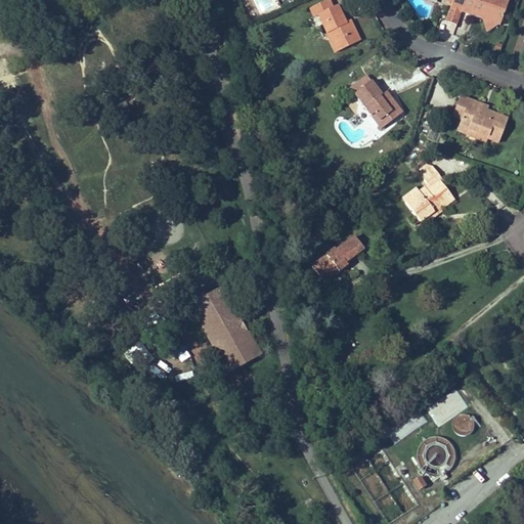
[(333,7),(329,0),(326,0),(309,9),(313,17),(317,15),(333,7)]
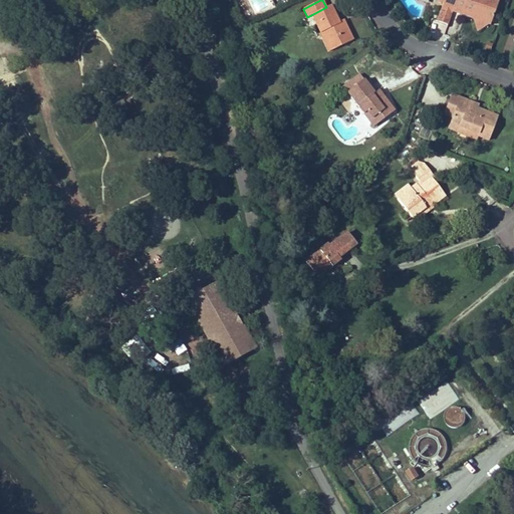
[(435,0),(443,3),(437,20),(448,24),(453,11),(456,0),(435,0)]
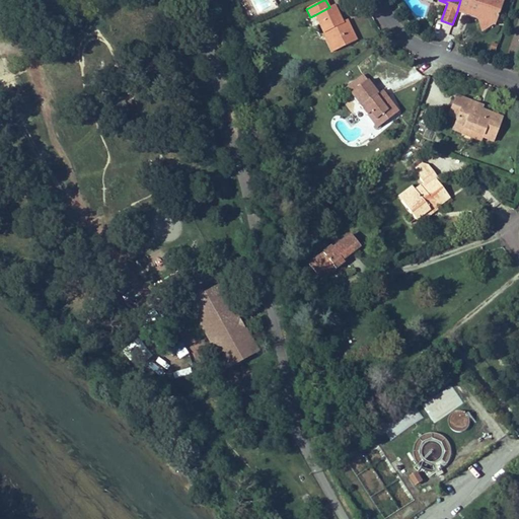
[(460,0),(457,11),(473,17),(474,14),(496,21),(504,0),(460,0)]
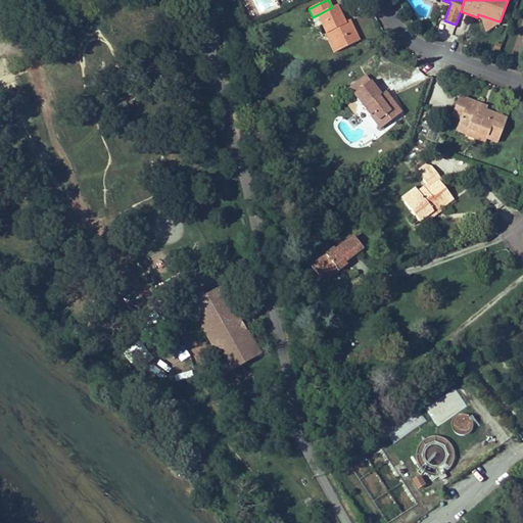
[(360,41),(351,26),(347,28),(345,22),(336,5),(332,7),(317,15),(327,34),(332,32),(341,50),(360,41)]
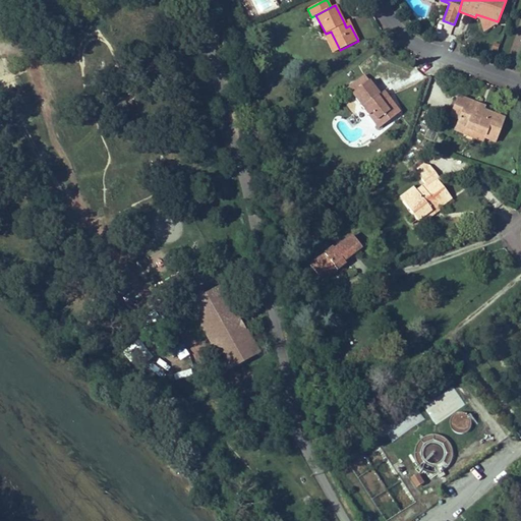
[(498,21),(476,14),(475,17),(479,19),(483,32),(495,24),(497,25),(498,21)]
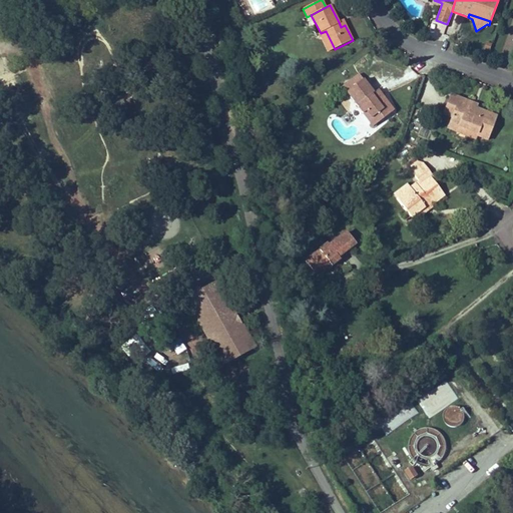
[(335,49),(326,31),(321,33),(330,51),(335,49)]
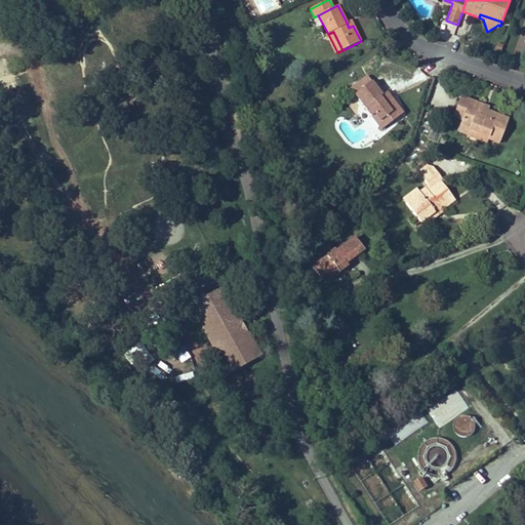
[(372,81),(367,75),(351,88),(355,94),(372,81)]
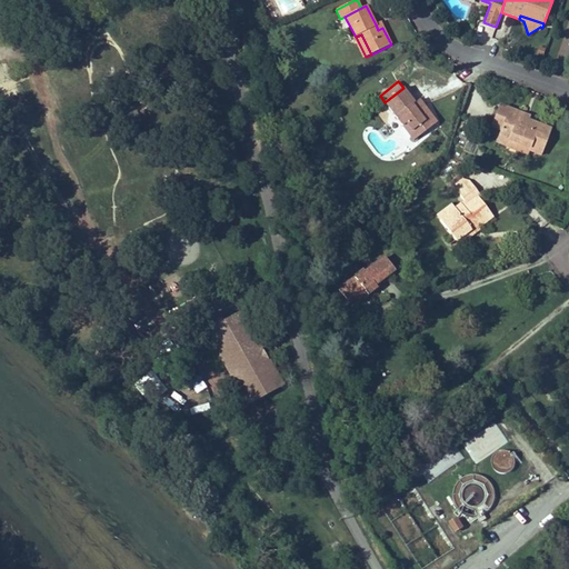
[(415,102),(403,88),(385,102),(403,126),(411,137),(409,138),(413,143),(419,140),(417,138),(437,122),(422,103),(418,107),(415,103),(415,102)]
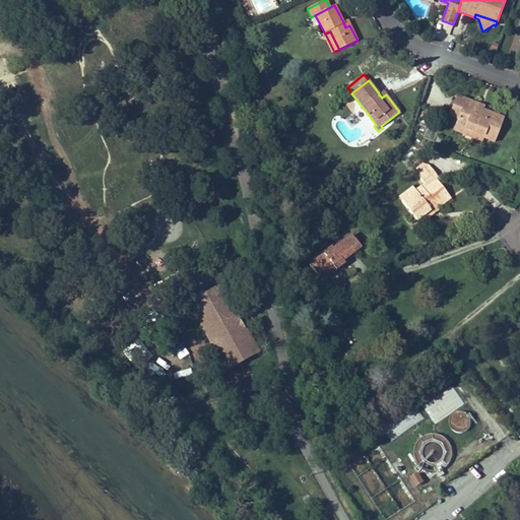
[(504,118),(482,110),(478,108),(479,105),(456,95),(451,110),(459,113),(457,119),(455,124),(473,131),(472,134),(483,138),(495,142),(504,118)]
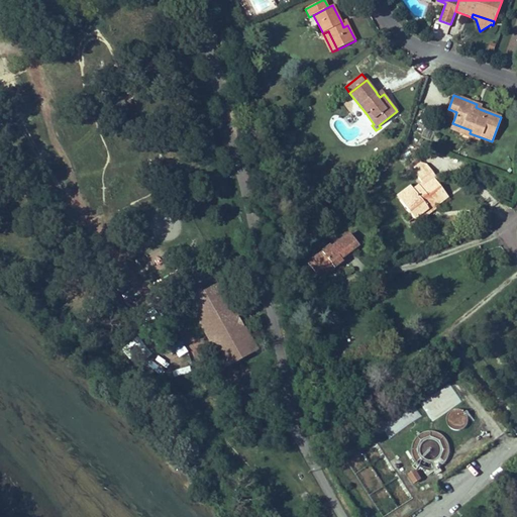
[(456,112),(448,109),(446,115),(454,118),(456,112)]
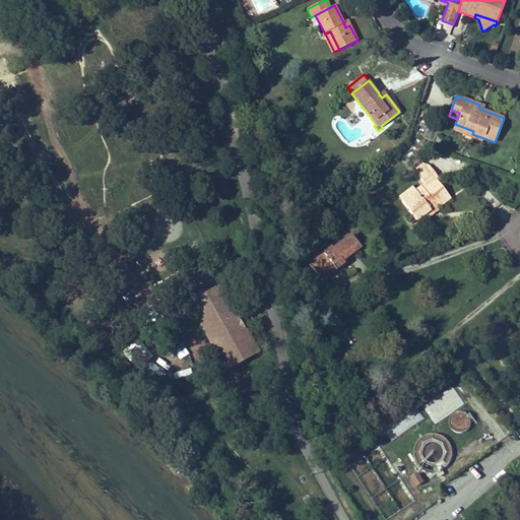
[(473,131),(455,124),(453,129),(482,140),(483,138),(472,134),(473,131)]
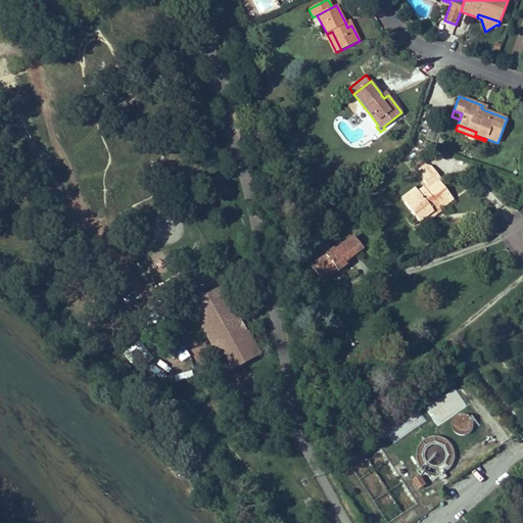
[(425,165),(422,162),(415,169),(417,172),(425,165)]
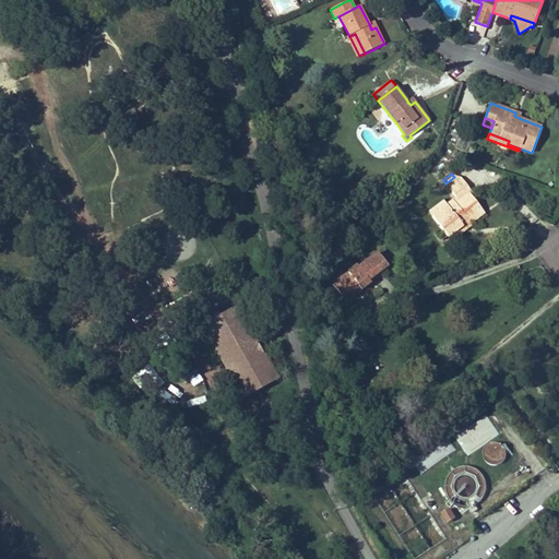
[(472,192),(463,180),(454,177),(445,183),(456,198),(459,201),(455,203),(453,201),(448,205),(432,216),(448,237),(463,225),(461,223),(465,218),(470,224),(484,212),(470,193),(472,192)]
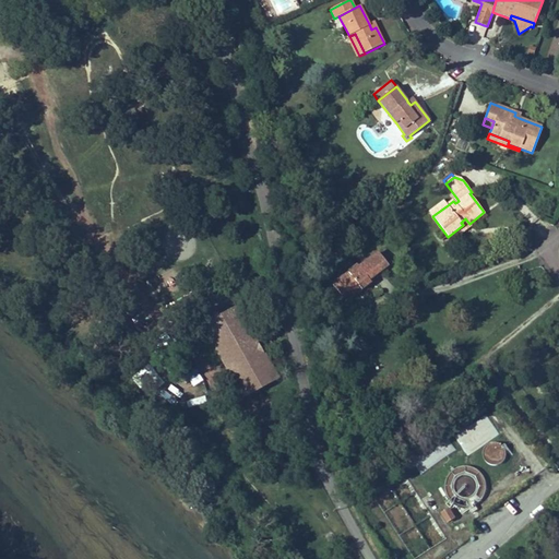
[(448,205),(444,201),(429,212),(432,216),(448,205)]
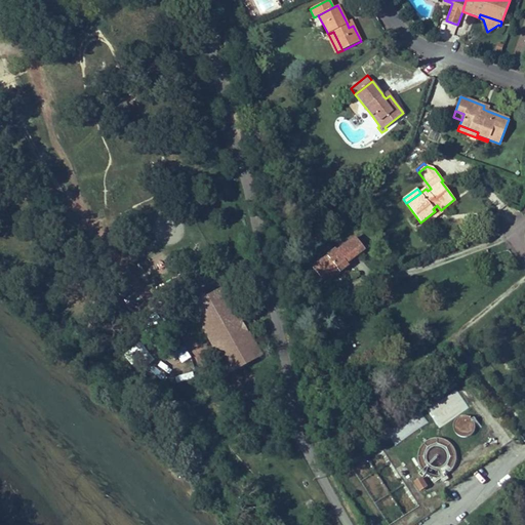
[(441,210),(437,205),(433,209),(435,211),(420,223),(423,226),(442,212),(441,210)]
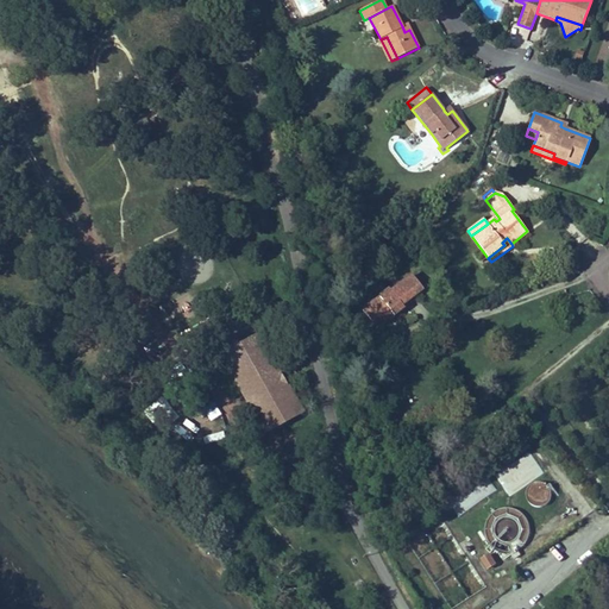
[(422,289),(412,275),(391,292),(389,289),(363,309),(374,322),(390,311),(394,315),(403,308),(402,306),(422,289)]
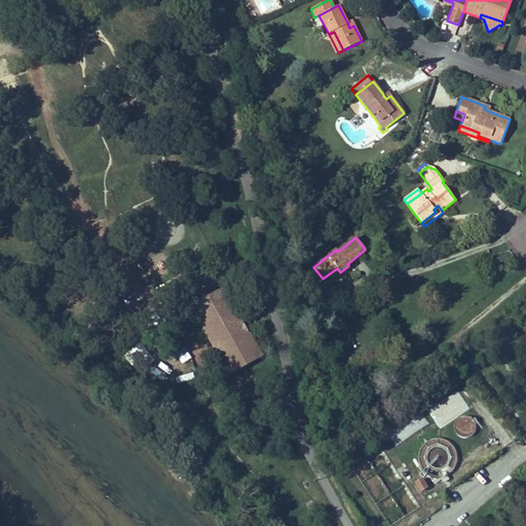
[(340,272),(337,268),(323,278),(326,284),(340,272)]
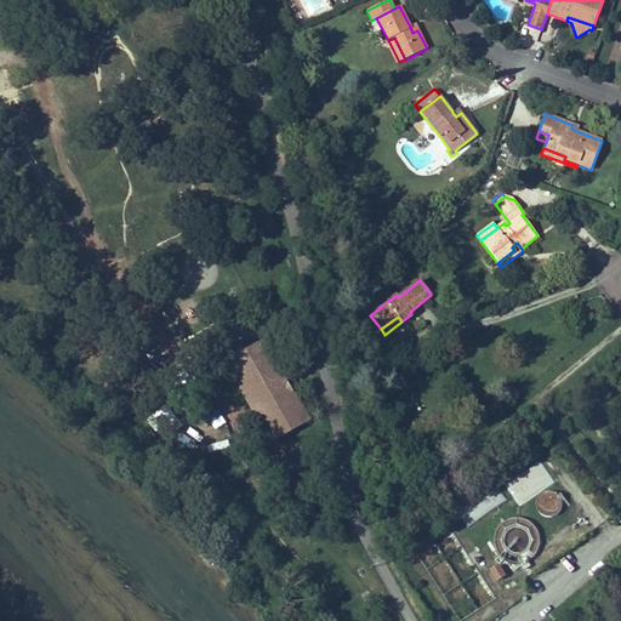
[(269,443),(309,420),(265,340),(224,363),(269,443)]
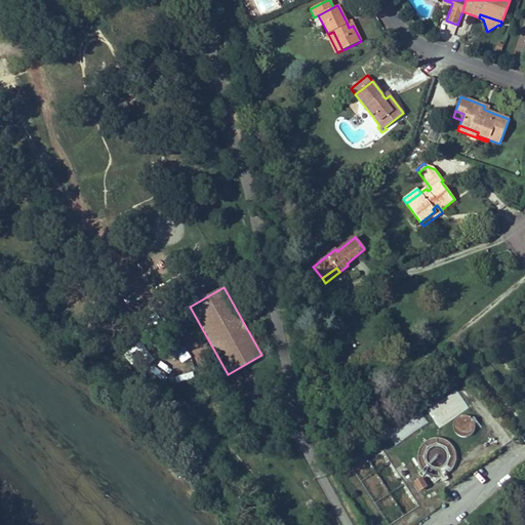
[(155,364),(155,376),(167,376),(167,364),(155,364)]
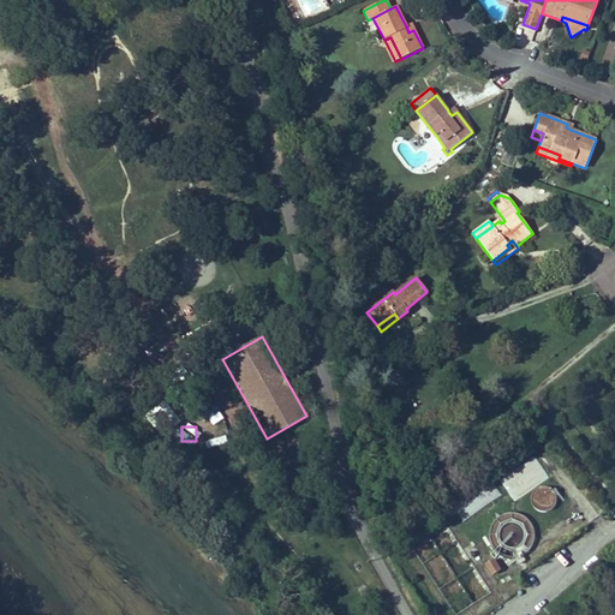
[(535,452),(524,439),(496,461),(506,473),(535,452)]
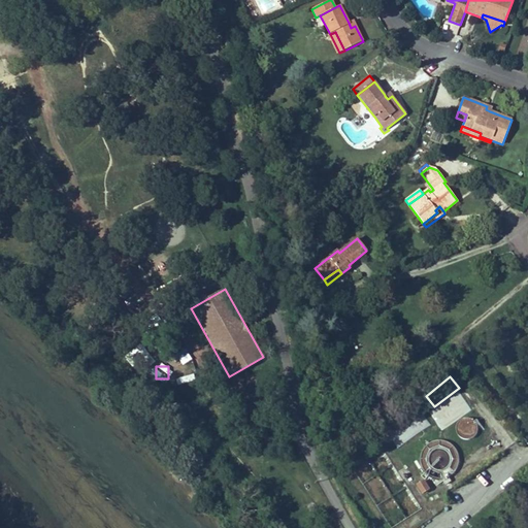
[(473,441),(480,420),(462,415),(456,436),(473,441)]
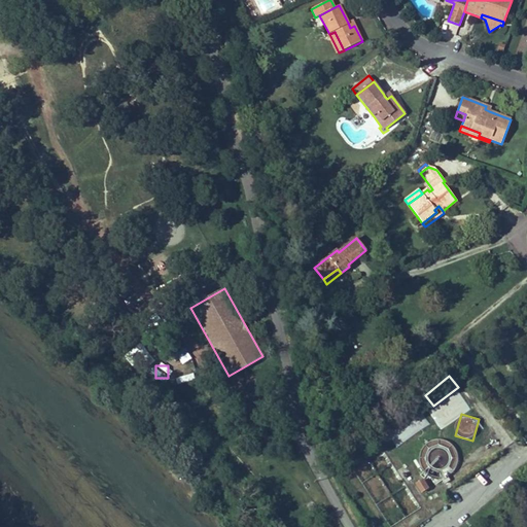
[(394,445),(430,426),(424,416),(389,434),(394,445)]
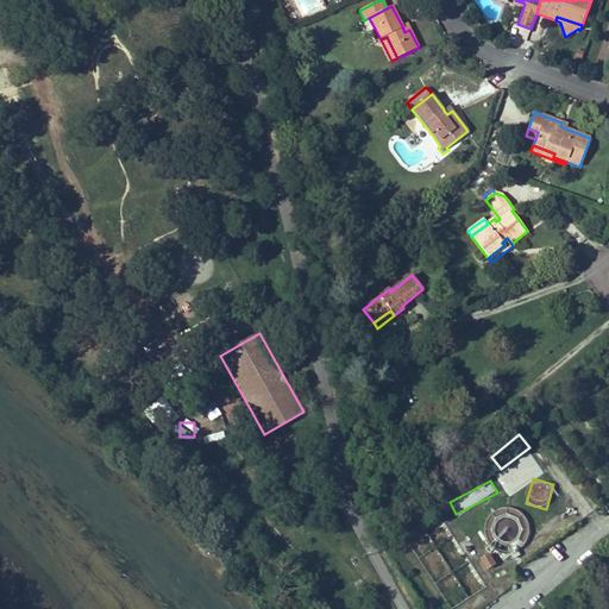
[(523,532),(514,515),(494,527),(502,542),(523,532)]
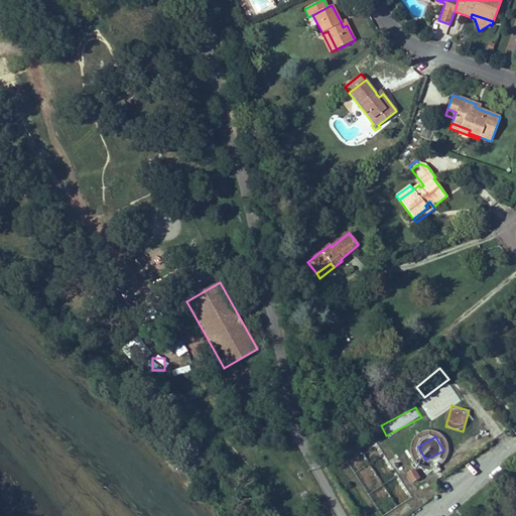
[(414,482),(420,479),(415,470),(409,474),(414,482)]
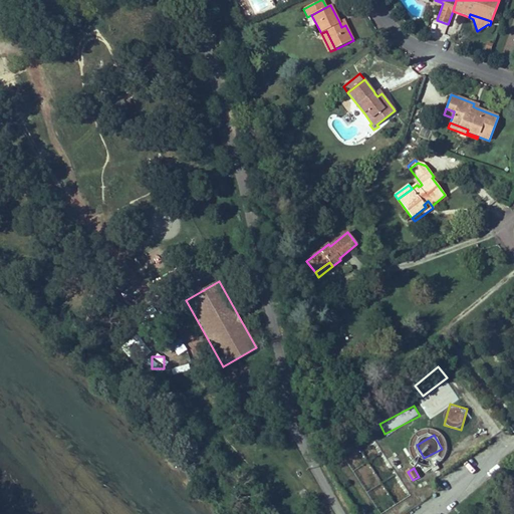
[(393,507),(396,513),(398,513),(411,508),(407,500),(393,507)]
